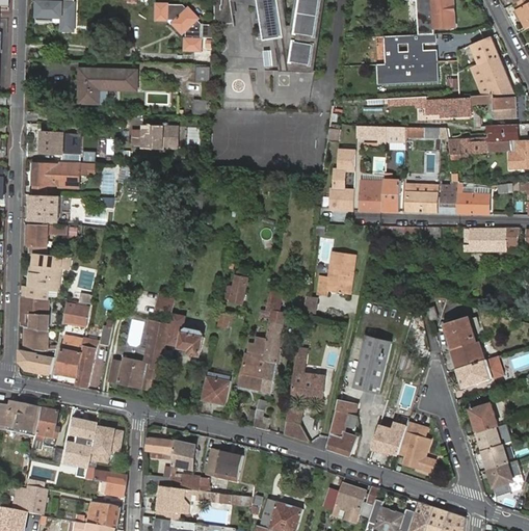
[(72,30),(72,0),(36,0),(36,21),(52,21),(52,16),(60,16),(60,29),(72,30)]
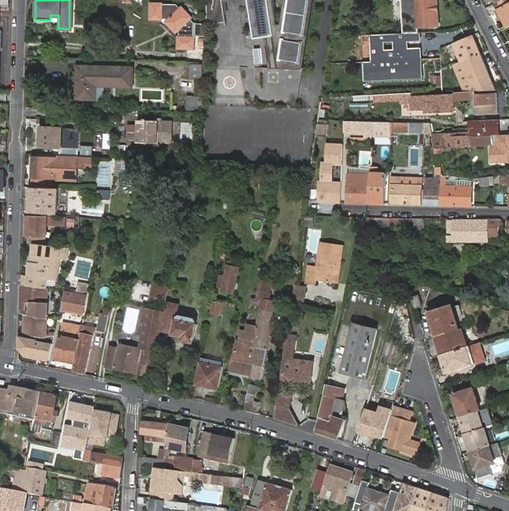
[(203,0),(204,22),(221,24),(220,0),(226,0),(246,5),(246,0),(203,0)]
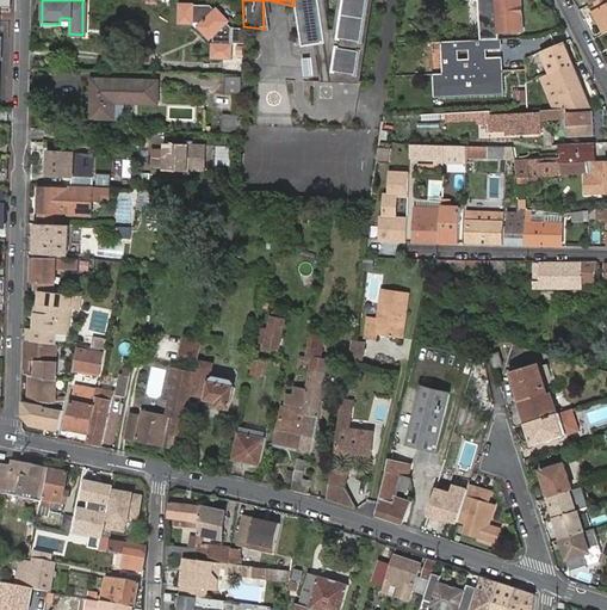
[(293,0),(293,6),(302,45),(324,42),(327,55),(320,55),(320,65),(333,66),(333,71),(336,72),(336,79),(354,79),(354,74),(358,74),(367,10),(369,0),(293,0)]
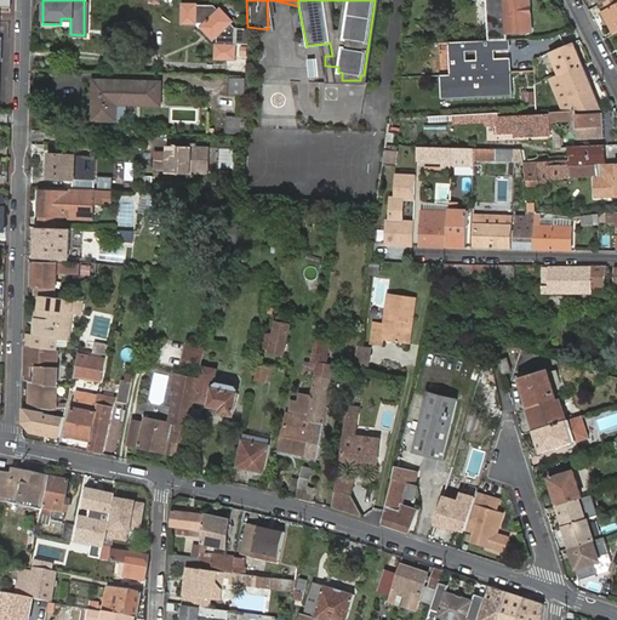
[(469,0),(484,0),(486,40),(504,39),(503,33),(529,32),(526,0),(469,0)]
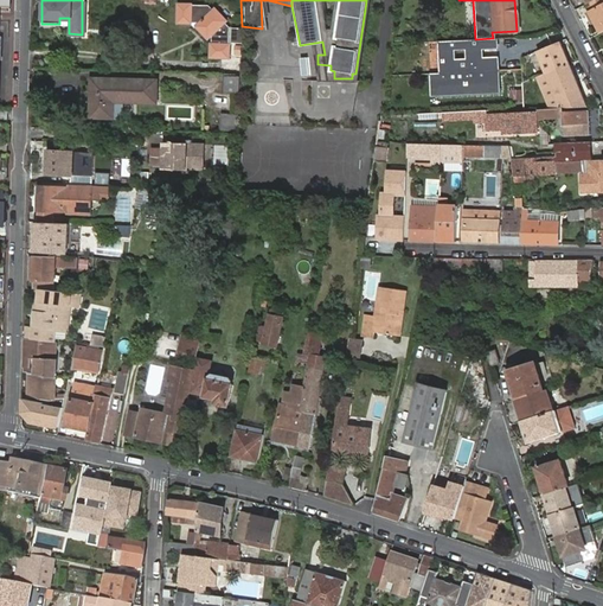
[(584,0),(587,4),(584,4),(587,10),(602,1),(602,0),(584,0)]
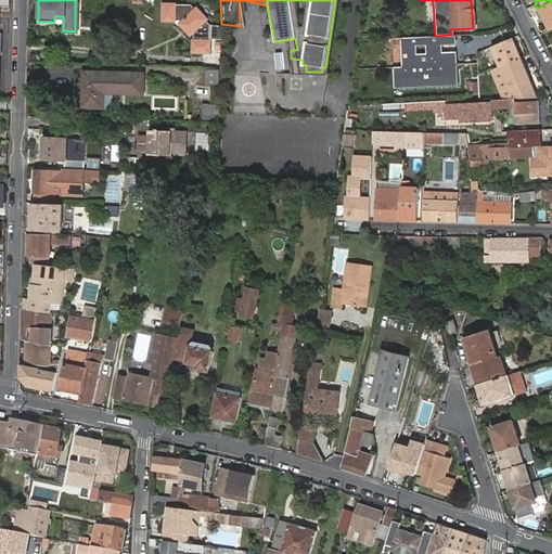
[(551,1),(537,9),(548,29),(551,26),(551,1)]
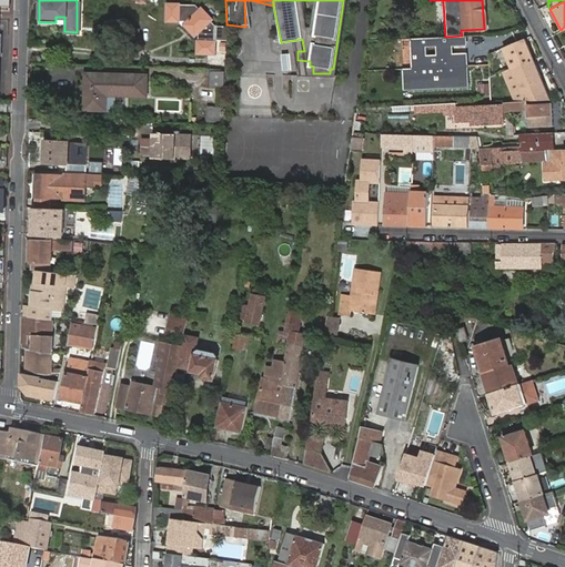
[(178,3),(165,2),(164,19),(178,20),(178,18),(187,18),(184,20),(195,31),(198,29),(198,39),(197,40),(197,52),(213,52),(213,39),(212,39),(212,26),(208,21),(210,19),(200,8),(198,9),(195,7),(193,4),(178,4),(178,3)]
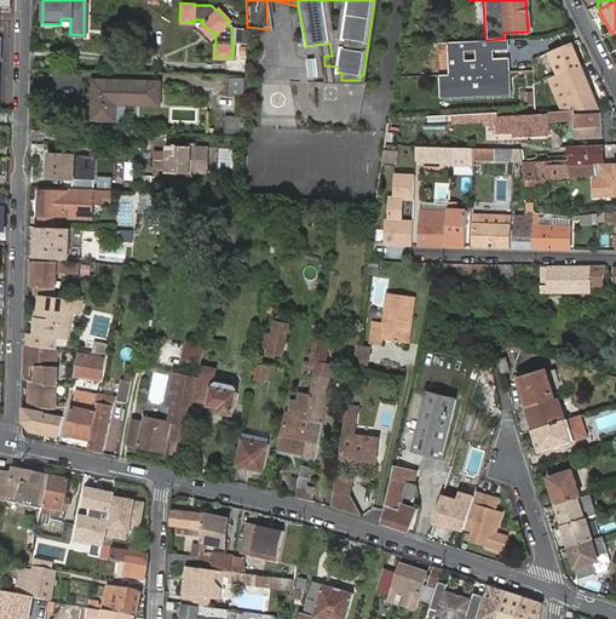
[(504,39),(485,40),(447,41),(448,74),(438,75),(438,97),(506,93),(505,62),(489,63),(489,50),(504,50),(504,39)]
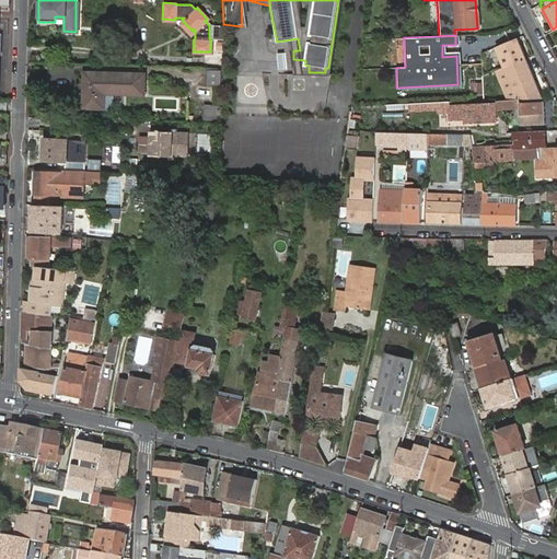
[(500,66),(525,59),(517,37),(492,46),(500,66)]
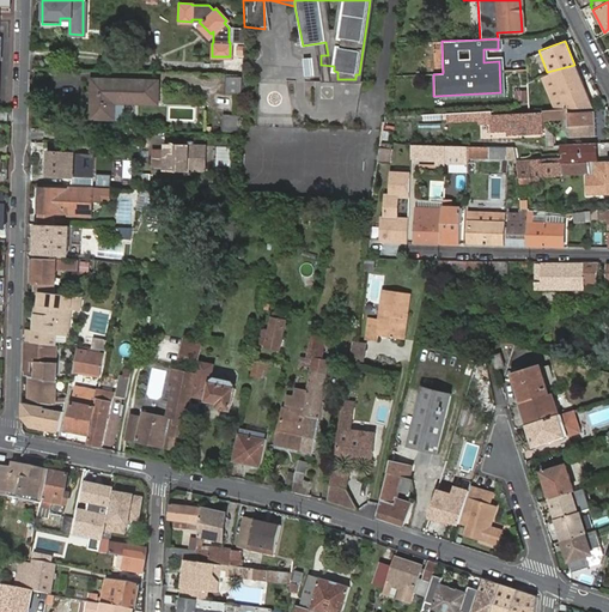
[(410,58),(410,42),(393,42),(393,58),(410,58)]
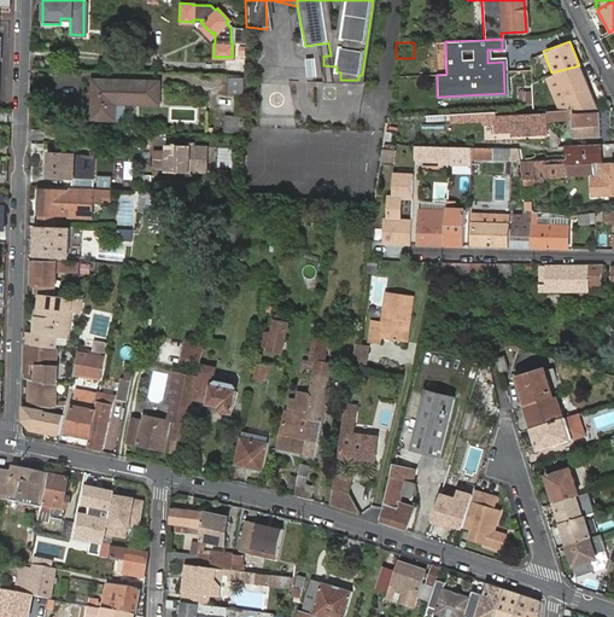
[(589,87),(579,65),(551,73),(563,95),(589,87)]
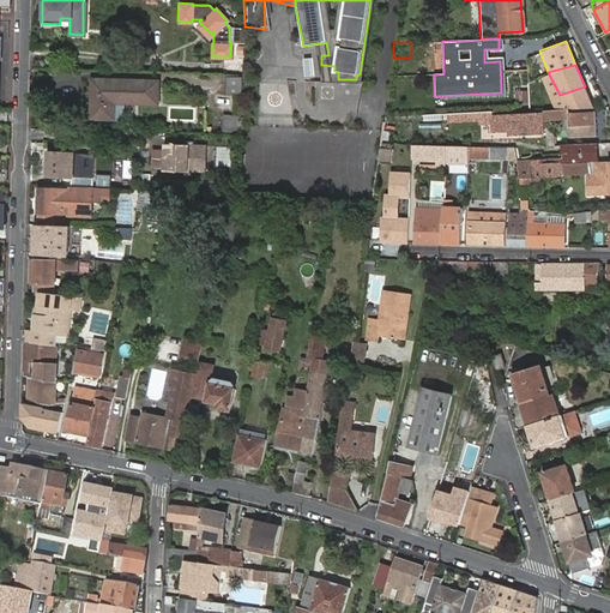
[(548,72),(539,77),(548,96),(560,95),(548,72)]
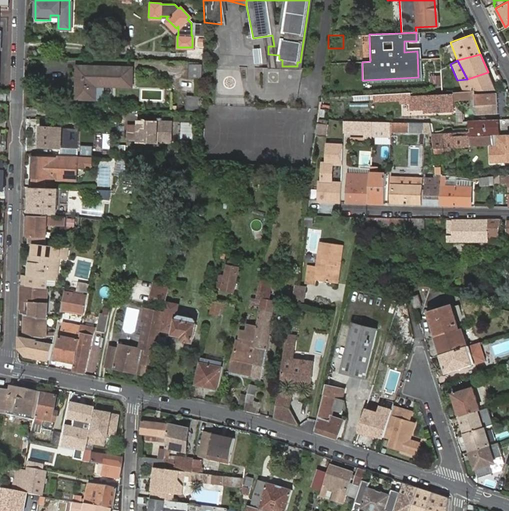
[(131,65),(76,64),(75,98),(95,98),(95,85),(130,85),(131,65)]
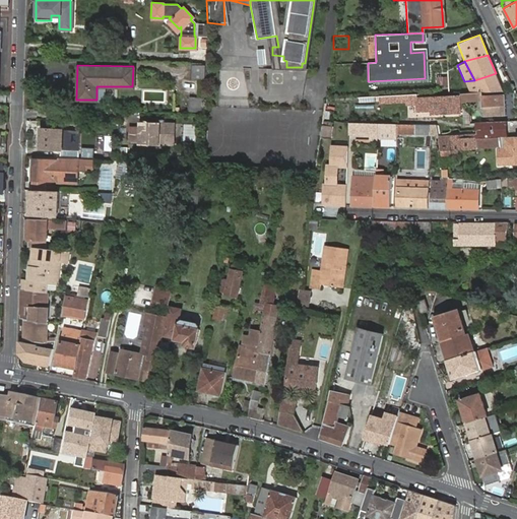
[(503,90),(496,73),(474,80),(479,91),(503,90)]
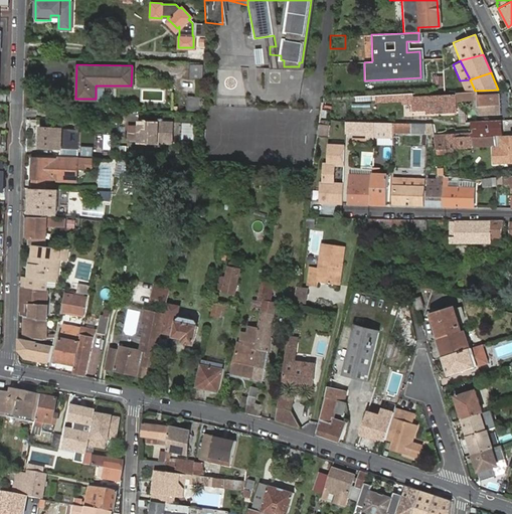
[(475,91),(470,79),(460,80),(465,91),(475,91)]
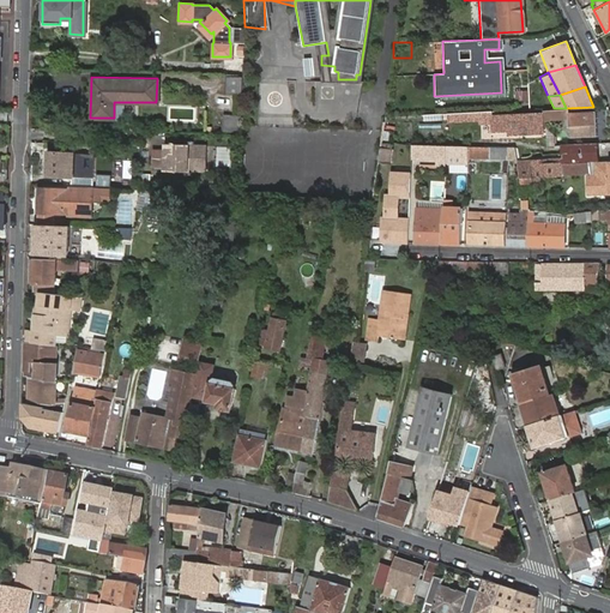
[(596,125),(596,112),(573,112),(573,109),(544,109),(544,119),(569,118),(571,137),(597,136),(596,125)]
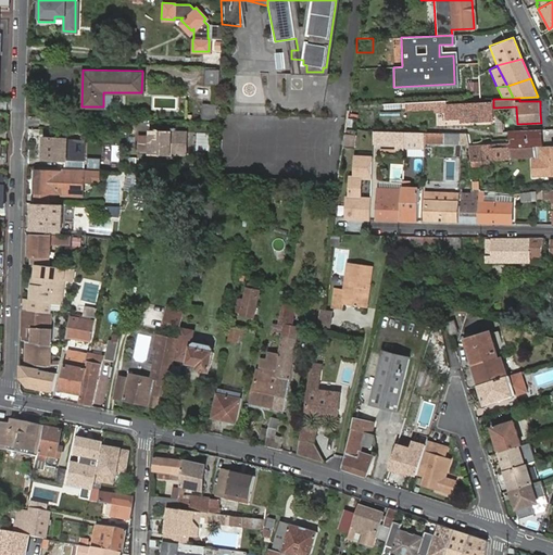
[(203,103),(202,118),(213,120),(214,103),(203,103)]
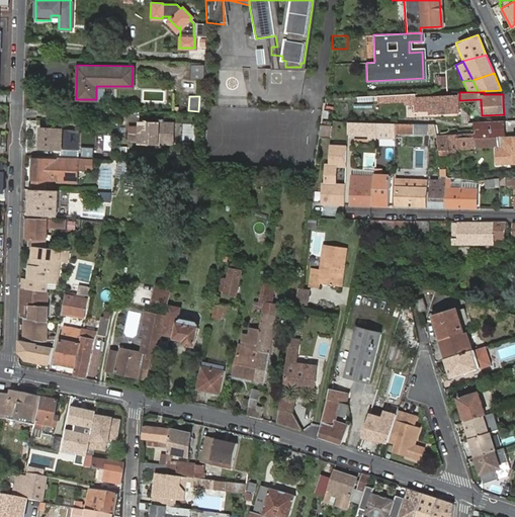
[(455,107),(455,97),(414,98),(415,112),(429,111),(429,114),(454,113),(455,107)]
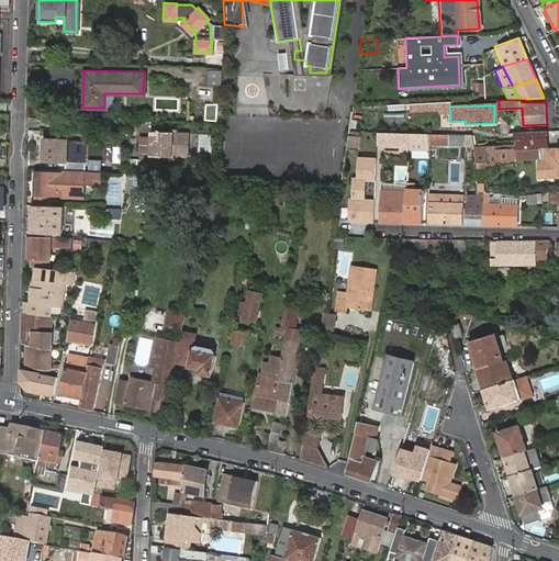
[(547,146),(547,130),(522,131),(515,131),(516,147),(538,146),(543,146),(547,146)]
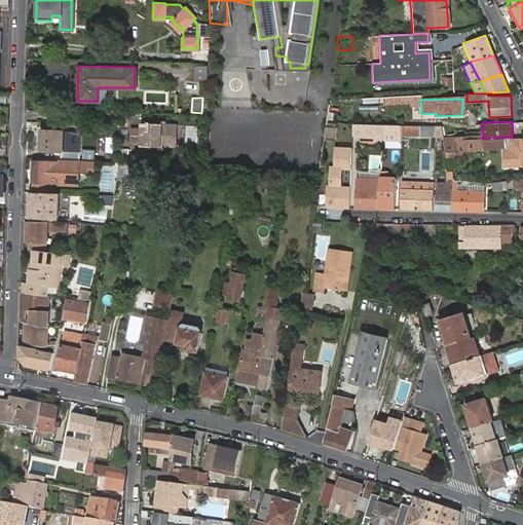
[(175,123),(140,123),(140,127),(139,145),(175,146),(175,123)]
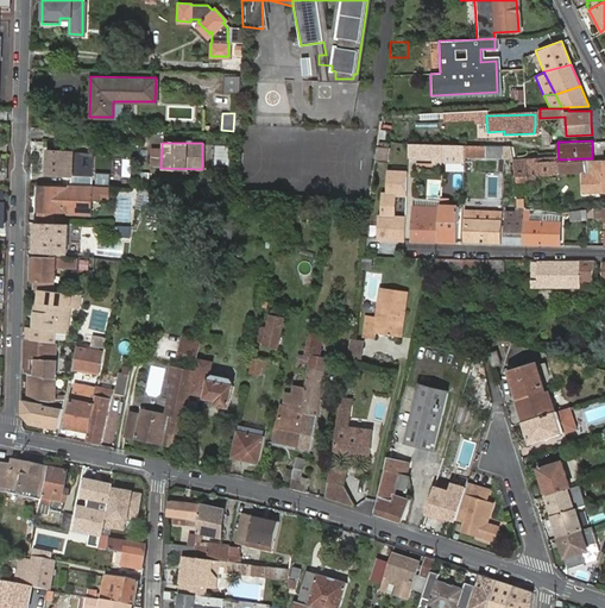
[(377,143),(373,160),(383,162),(386,144),(377,143)]
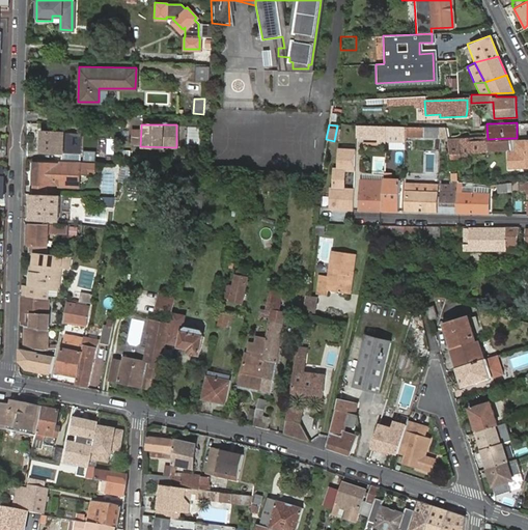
[(384,126),(355,124),(355,135),(384,136),(384,126)]
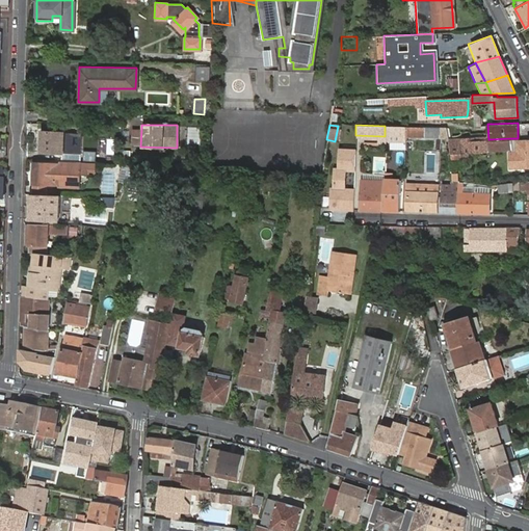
[(385,126),(385,140),(403,141),(404,136),(404,126),(385,126)]
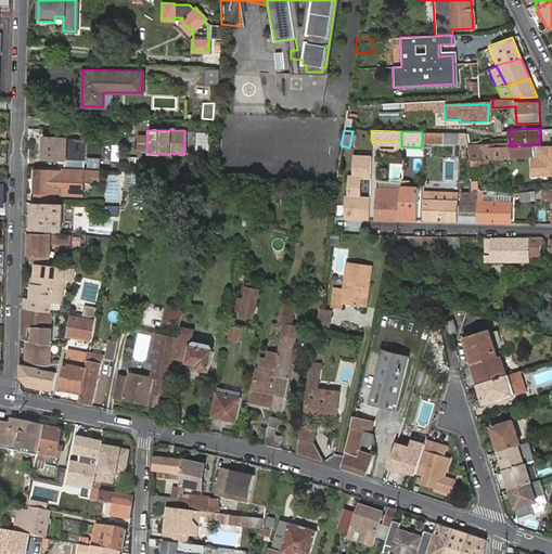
[(440,142),(441,132),(422,131),(422,142),(440,142)]
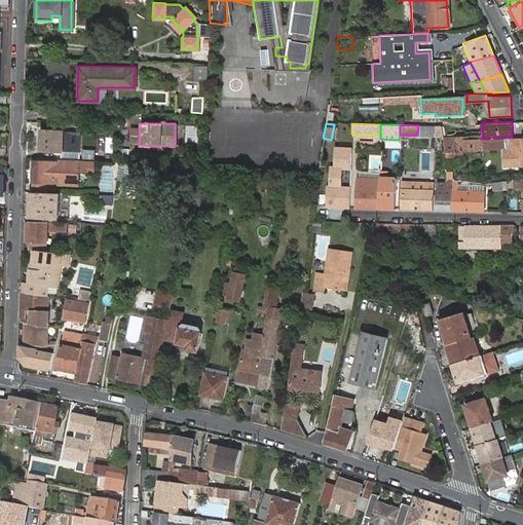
[(434,136),(435,125),(418,125),(417,135),(434,136)]
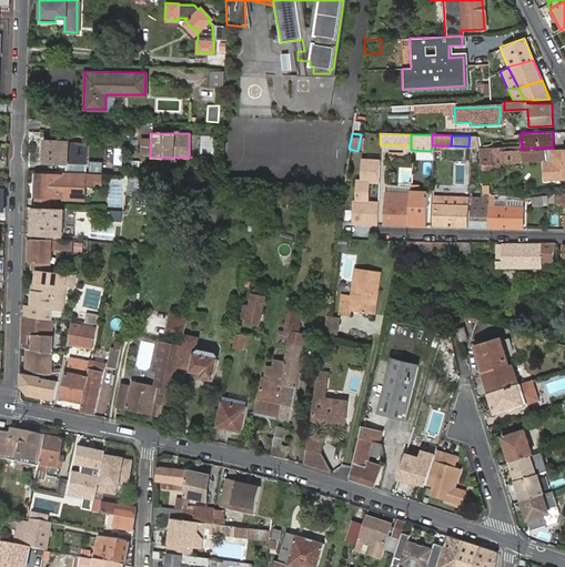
[(468,147),(478,147),(475,135),(470,135),(468,147)]
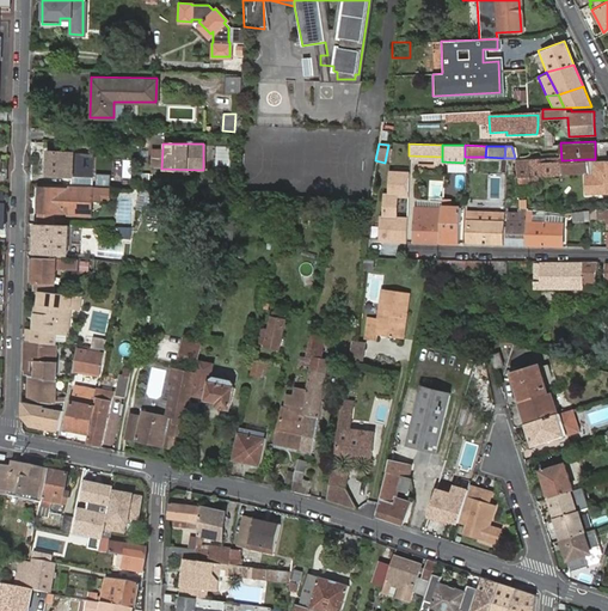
[(151,147),(149,166),(161,166),(163,148),(151,147)]
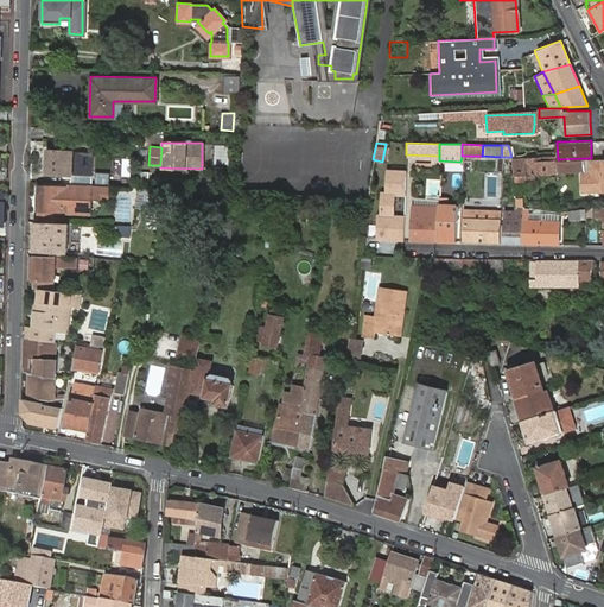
[(81,152),(46,150),(45,172),(69,175),(69,182),(90,183),(91,164),(80,164),(81,152)]
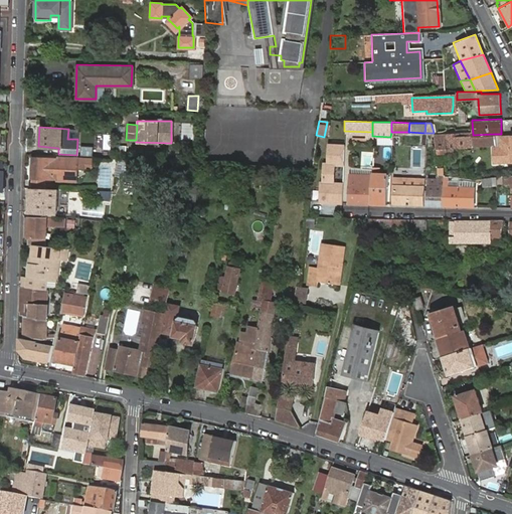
[(437,145),(434,135),(434,133),(424,133),(424,145),(437,145)]
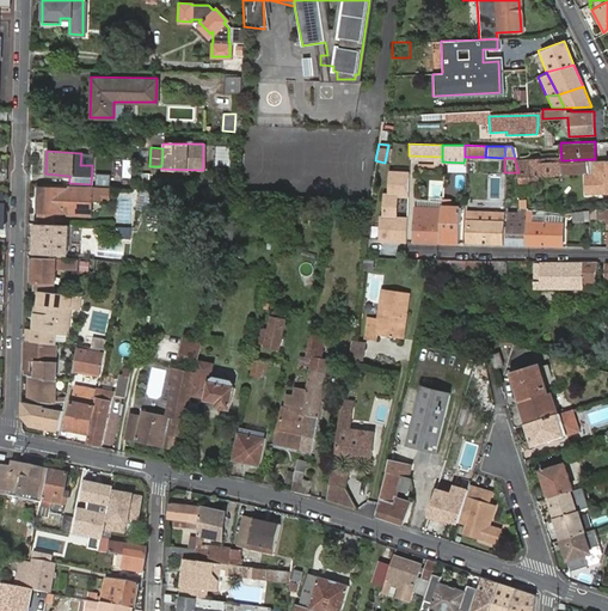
[(607,158),(595,159),(590,159),(591,175),(583,175),(584,194),(607,191),(607,158)]
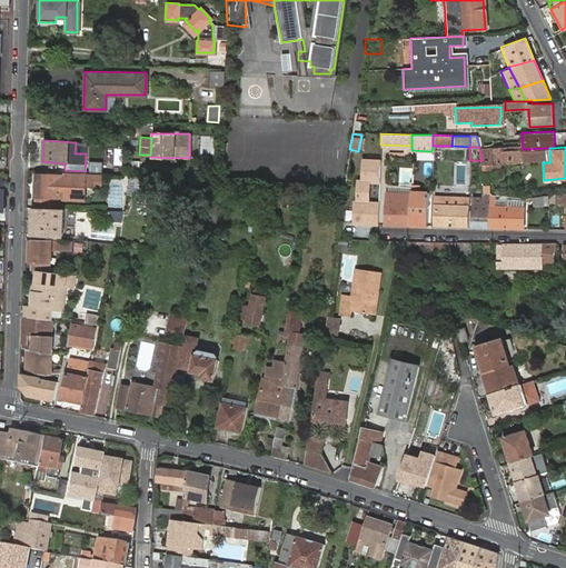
[(545,148),(523,149),(519,149),(520,161),(546,159),(545,148)]
